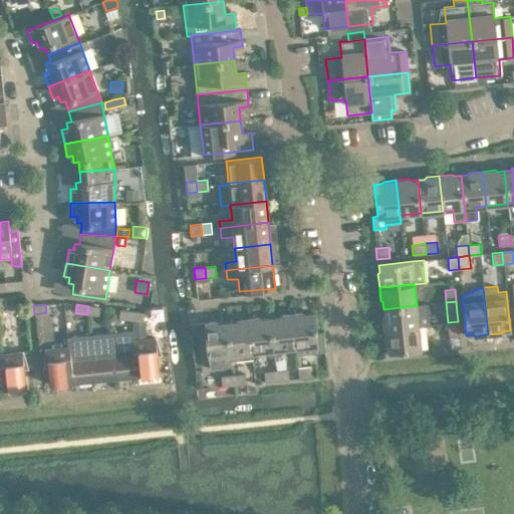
[(382,317),(383,330),(419,327),(430,325),(427,304),(417,305),(383,309),(383,315),(382,317)]
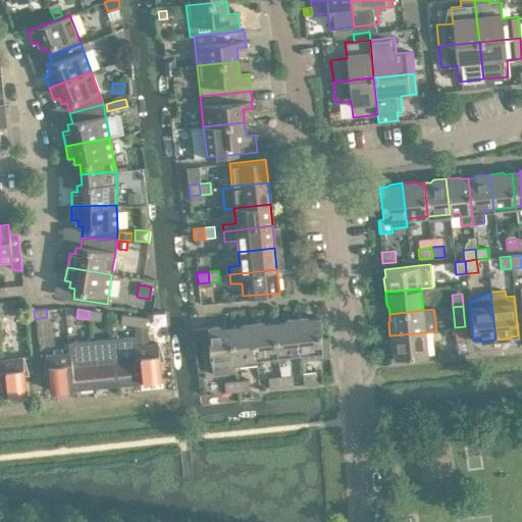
[(90,311),(89,319),(100,321),(101,312),(90,311)]
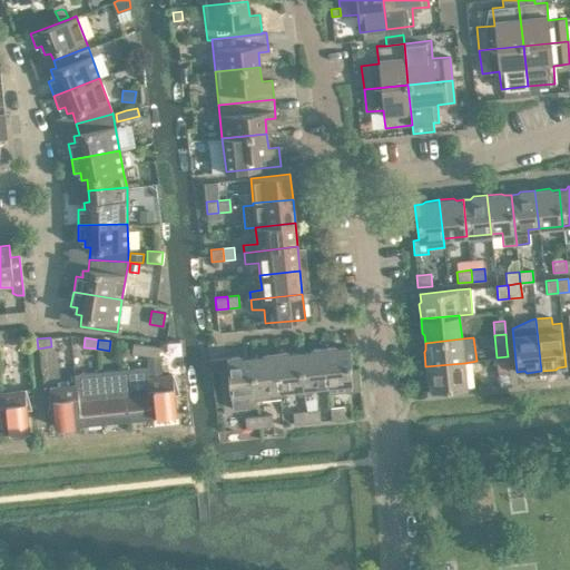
[(146,355),(147,345),(134,344),(131,353),(146,355)]
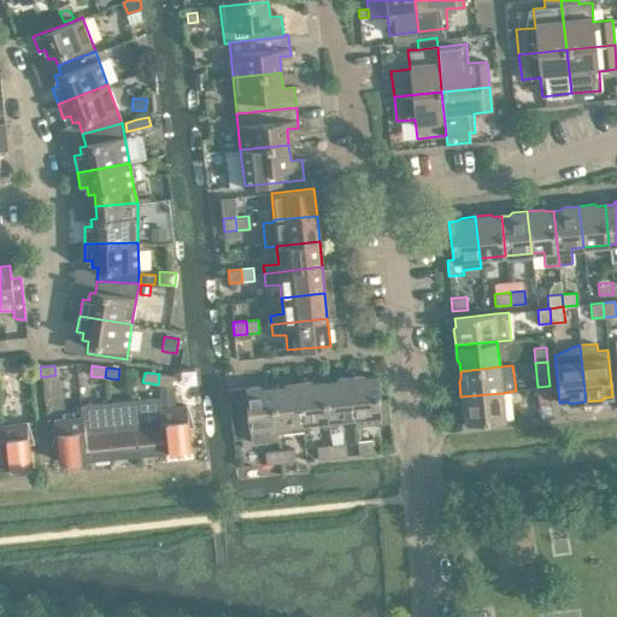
[(159,374),(158,385),(171,386),(172,376),(159,374)]
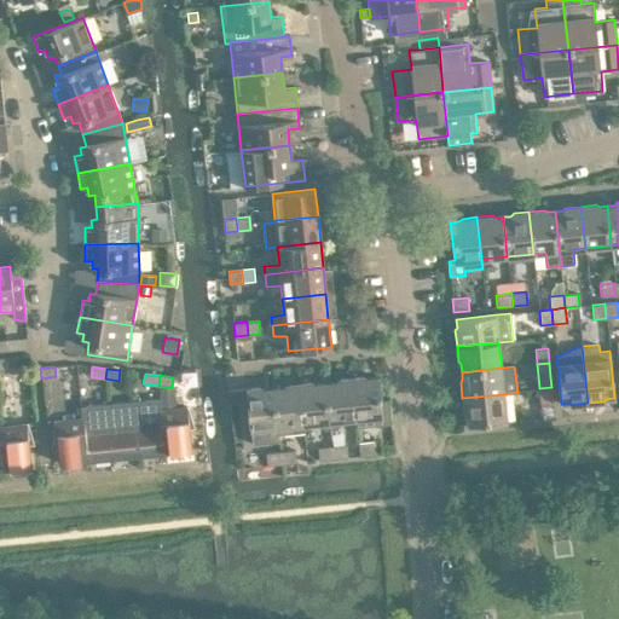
[(356,426),(391,422),(388,399),(381,399),(379,376),(365,379),(362,375),(351,376),(356,422),(356,426)]
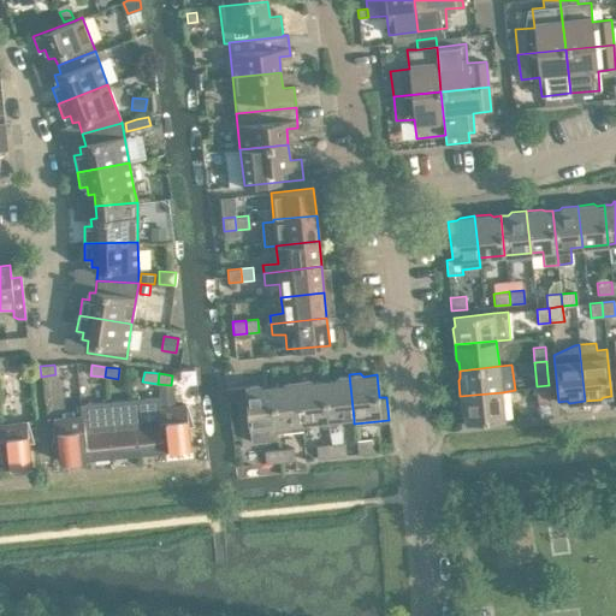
[(354,420),(349,374),(338,375),(336,379),(324,380),(329,427),(333,426),(337,422),(337,421),(354,420)]
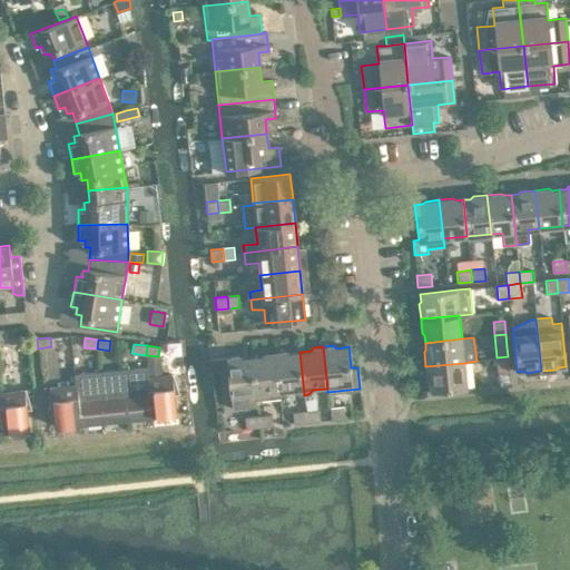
[(298,395),(304,395),(300,352),(288,353),(285,351),(275,352),(279,393),(295,392),(298,395)]
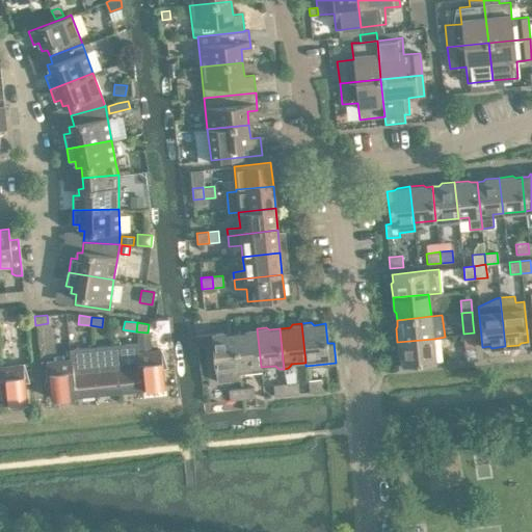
[(261,367),(257,328),(247,329),(244,333),(234,334),(238,373),(239,373),(261,371),(261,367)]
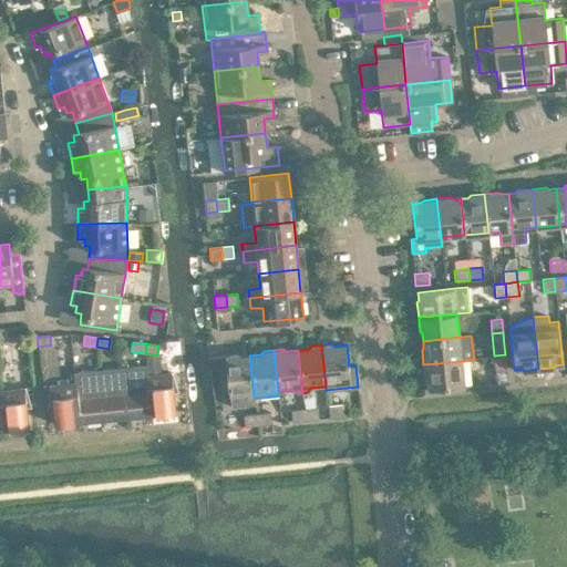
[(158,354),(145,356),(146,364),(147,373),(161,372),(158,354)]
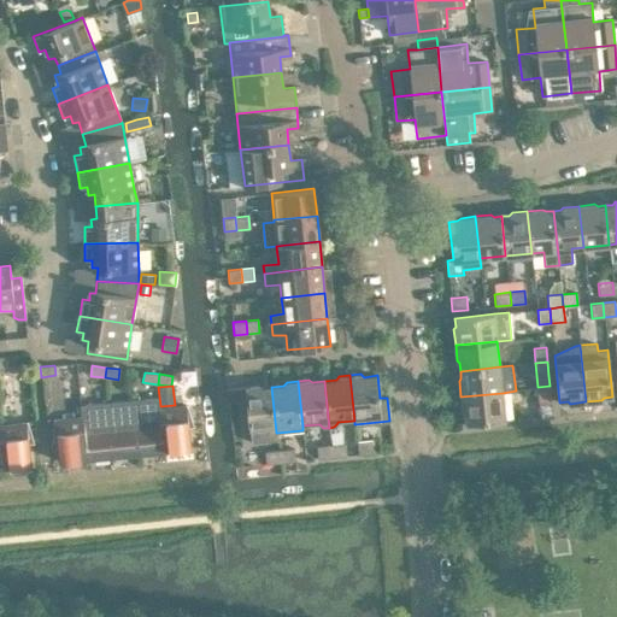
[(252,444),(277,440),(277,433),(276,433),(271,387),(259,388),(257,386),(245,387),(246,397),(246,399),(248,429),(250,428),(252,444)]
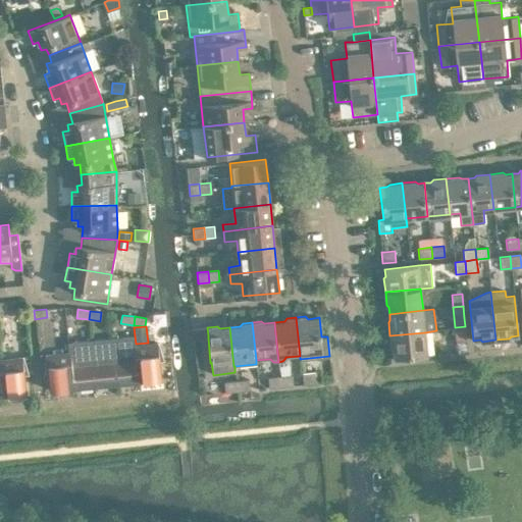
[(207,327),(193,328),(194,340),(208,337),(208,335),(207,327)]
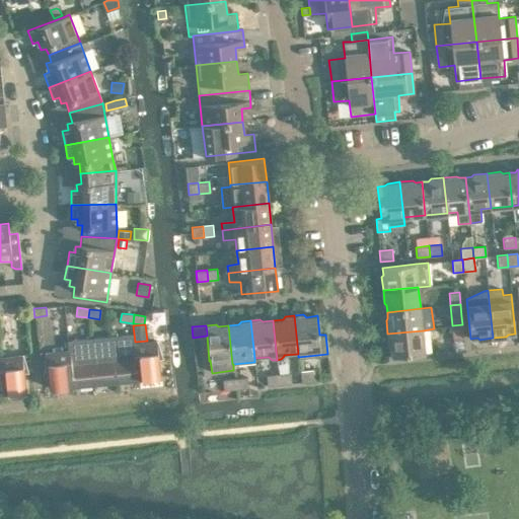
[(425,353),(423,330),(387,334),(388,347),(391,349),(391,356),(425,353)]
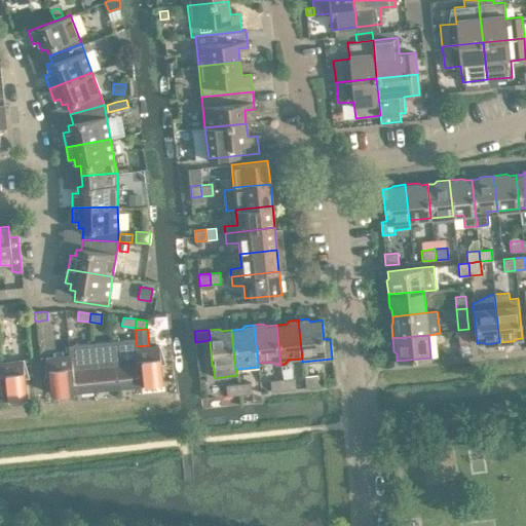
[(113,341),(117,386),(140,384),(136,348),(137,348),(137,346),(136,338),(113,341)]
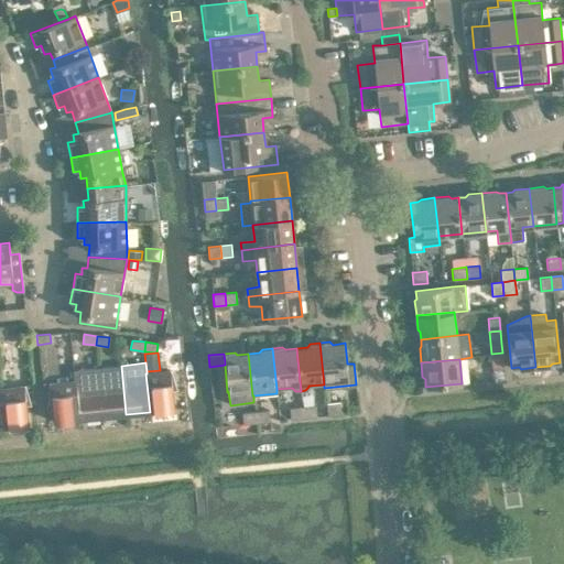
[(102,416),(126,414),(121,366),(97,368),(102,416)]
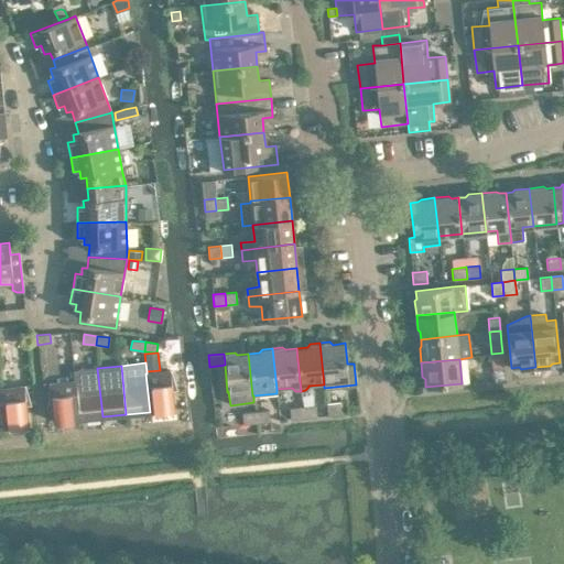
[(78,419),(102,416),(97,368),(73,370),(74,381),(75,380),(78,419)]
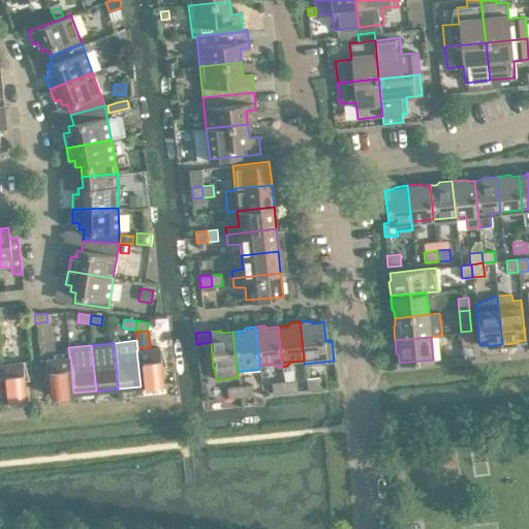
[(462,346),(463,359),(474,358),(472,345),(462,346)]
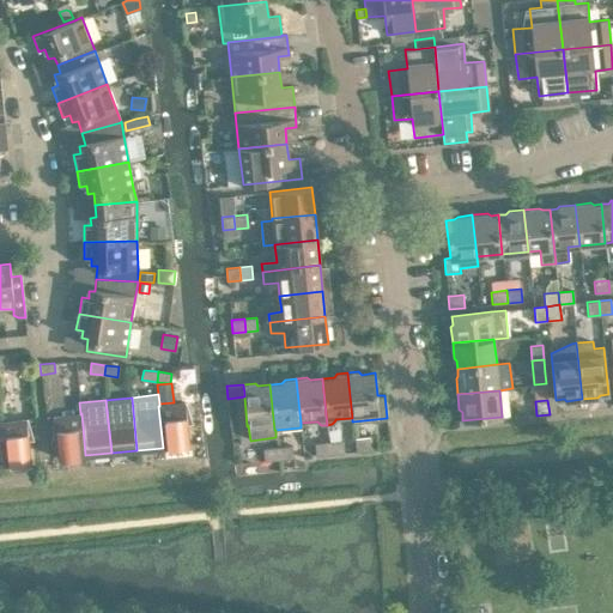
[(184,404),(159,406),(158,406),(163,448),(189,444),(184,404)]
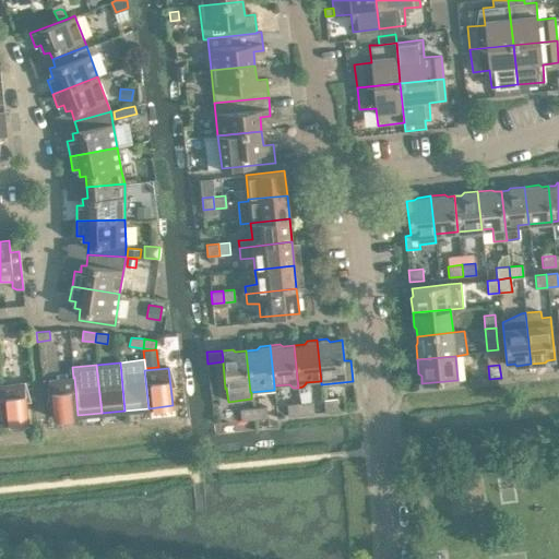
[(54,418),(78,415),(74,377),(73,378),(50,380),(54,418)]
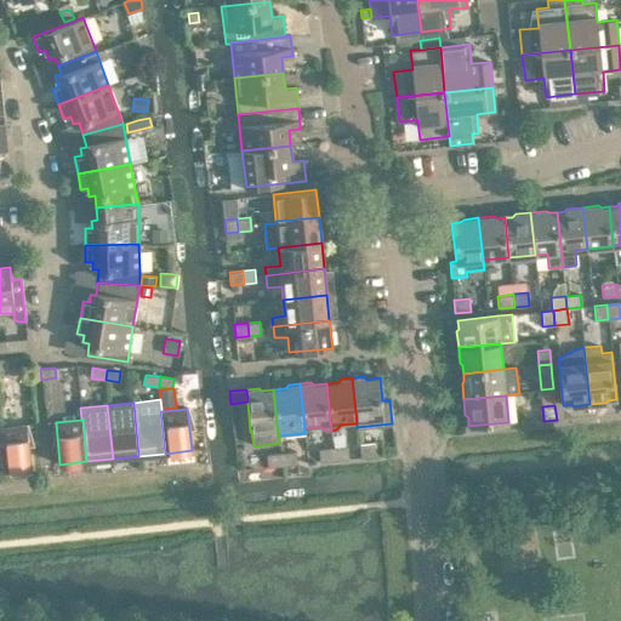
[(0,427),(0,429),(4,469),(30,467),(27,425),(0,427)]
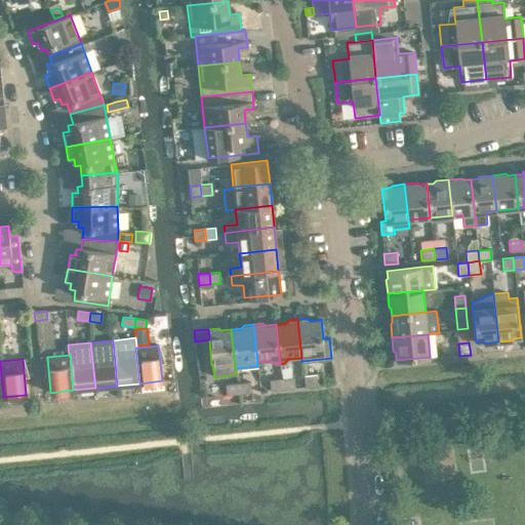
[(317,386),(317,385),(316,374),(304,375),(305,387),(317,386)]
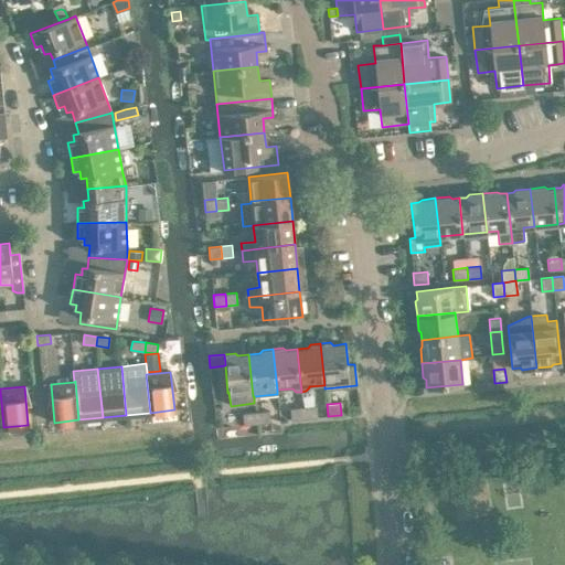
[(302,407),(304,418),(318,417),(317,405),(302,407)]
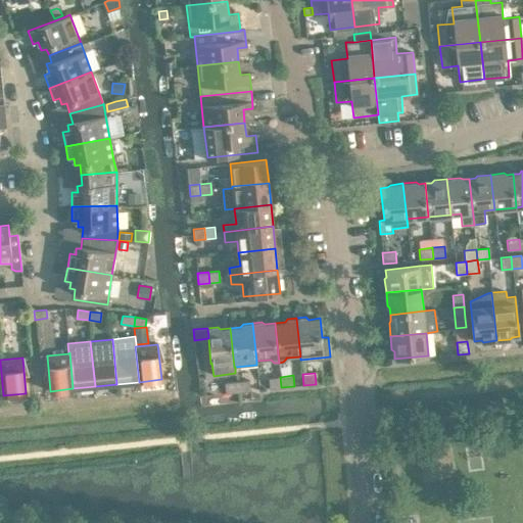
[(281,387),(280,377),(268,378),(269,388),(281,387)]
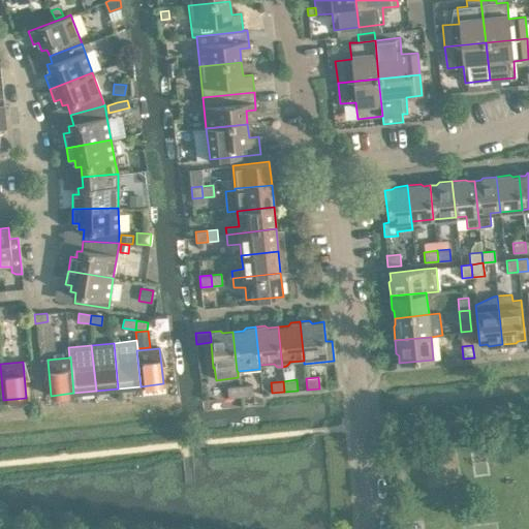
[(239,385),(240,397),(252,395),(251,384),(239,385)]
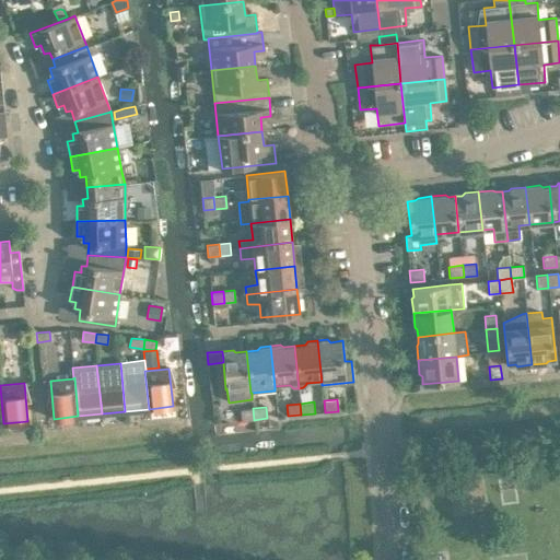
[(254,420),(253,408),(240,409),(241,421),(254,420)]
